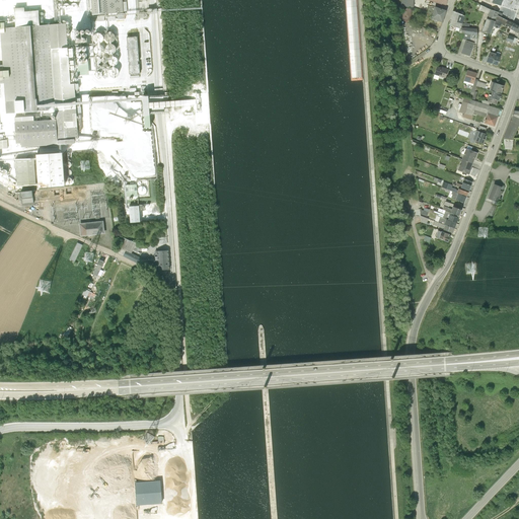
[(90,0),(92,15),(117,13),(118,19),(124,19),(122,0),(90,0)]
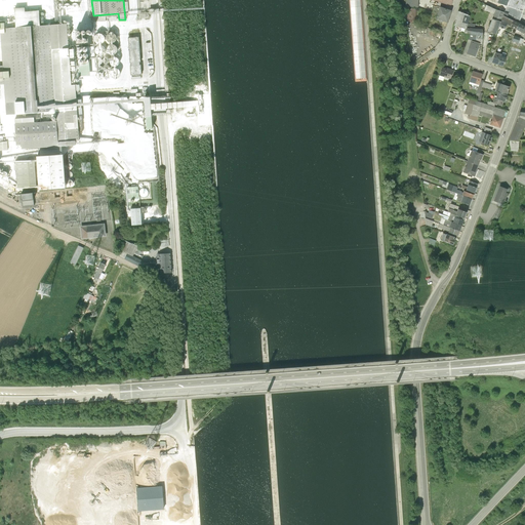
[(484,10),(493,14),(493,13),(494,13),(495,9),(485,5),(484,10)]
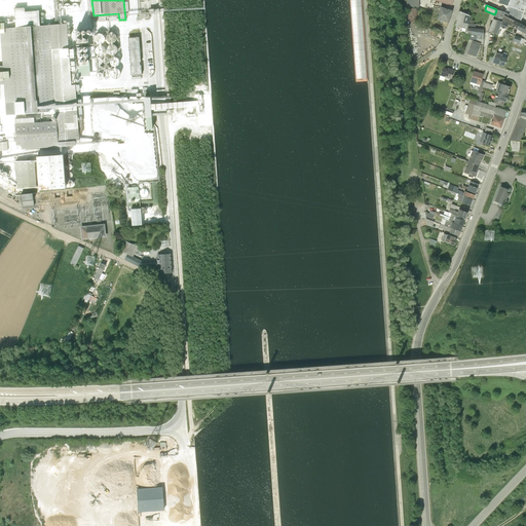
[(439,12),(436,20),(448,24),(452,10),(440,6),(439,12)]
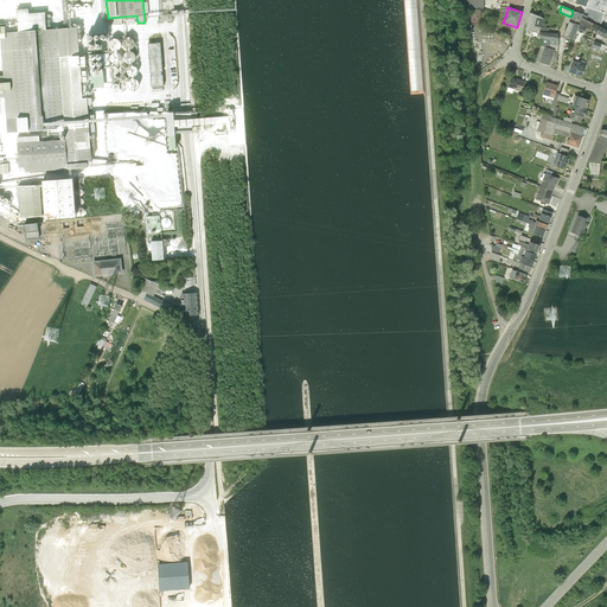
[(45,30),(48,30),(46,13),(30,13),(29,10),(17,10),(18,32),(31,31),(45,30)]
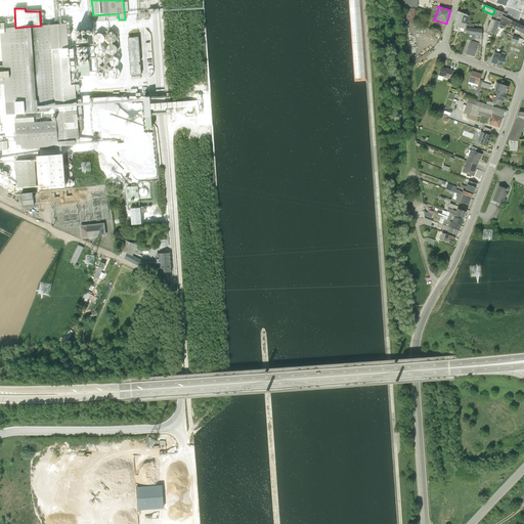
[(404,8),(403,19),(415,20),(416,9),(412,9),(404,8)]
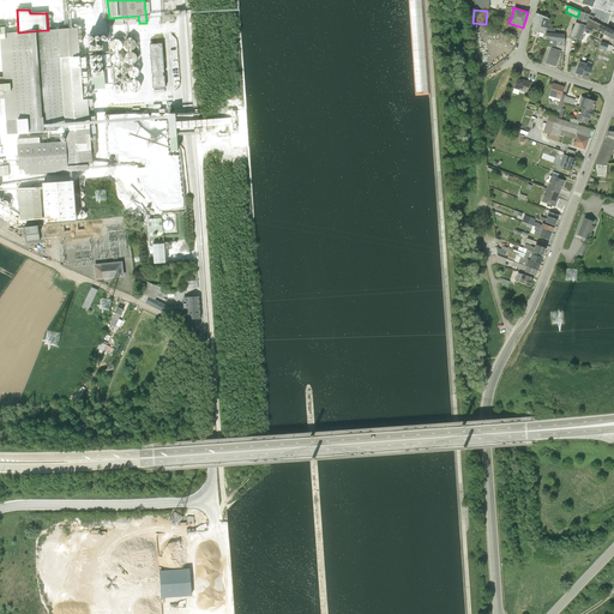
[(577,17),(575,23),(584,25),(588,18),(589,14),(579,11),(578,16),(577,16),(577,17)]
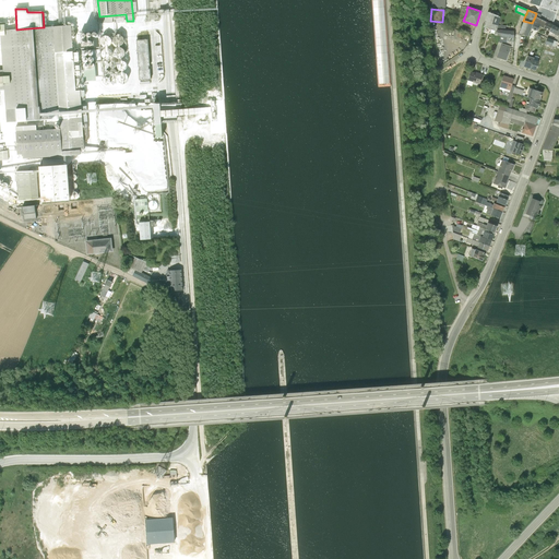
[(495,31),(497,30),(500,16),(487,12),(483,27),(490,30),(495,31)]
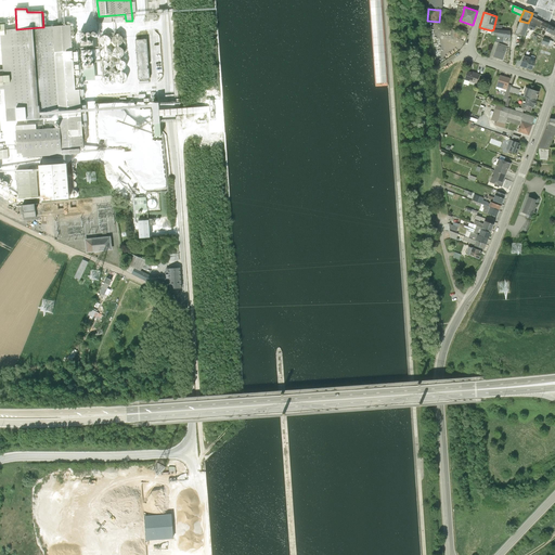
[(531,16),(528,23),(529,23),(527,28),(533,30),(536,26),(539,28),(539,29),(544,31),(545,31),(549,25),(542,22),(531,16)]
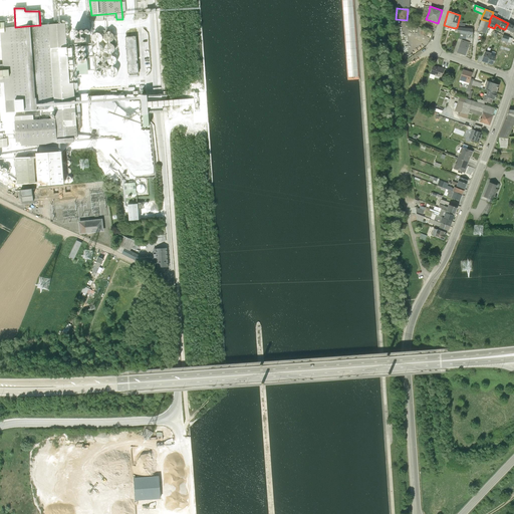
[(489,21),(481,19),(476,31),(485,34),(488,26),(490,21),(489,21)]
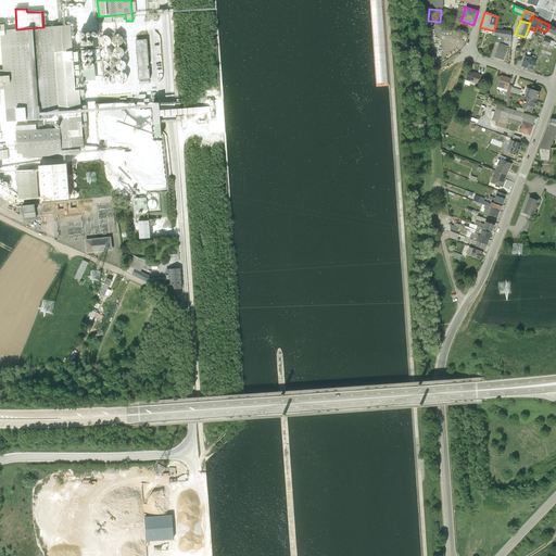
[(60,123),(53,26),(43,27),(41,27),(5,29),(5,24),(0,25),(0,26),(0,35),(1,36),(3,70),(0,68),(0,89),(4,89),(8,122),(37,119),(40,119),(54,118),(55,123),(60,123)]
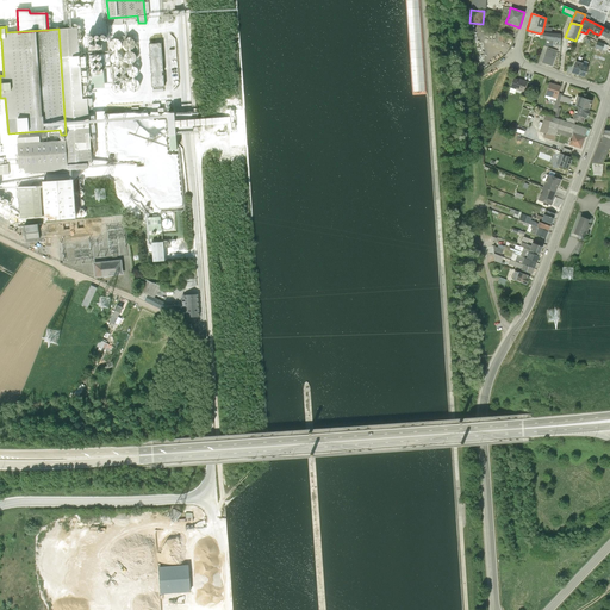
[(58,29),(66,135),(67,141),(18,144),(20,169),(25,168),(26,173),(68,169),(73,169),(88,168),(88,165),(92,163),(92,153),(88,112),(88,99),(83,99),(80,64),(80,56),(79,47),(78,27),(58,29)]
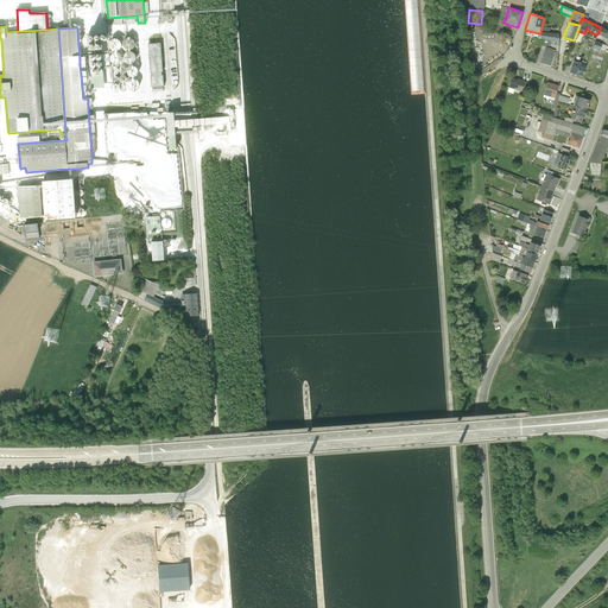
[(601,27),(597,35),(603,37),(607,31),(607,30),(601,27)]
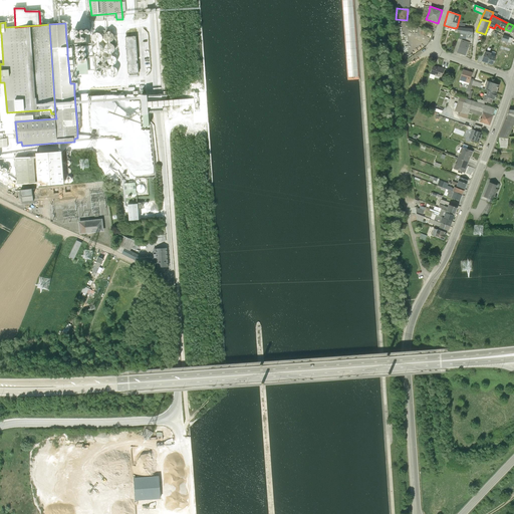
[(457,27),(455,28),(454,32),(454,33),(459,33),(472,36),(472,29),(464,28),(459,27),(457,27)]
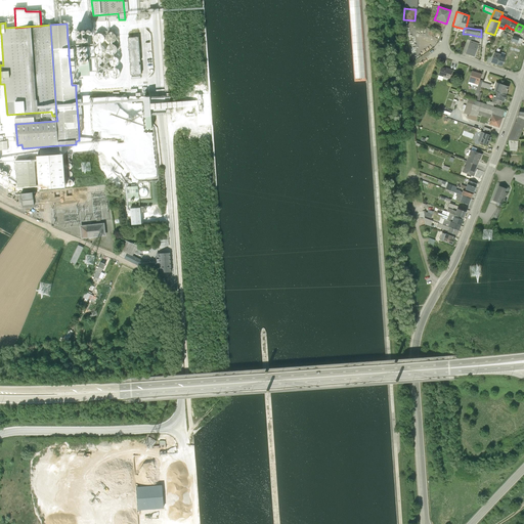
[(92,30),(76,31),(77,44),(88,43),(88,36),(92,35),(92,30)]
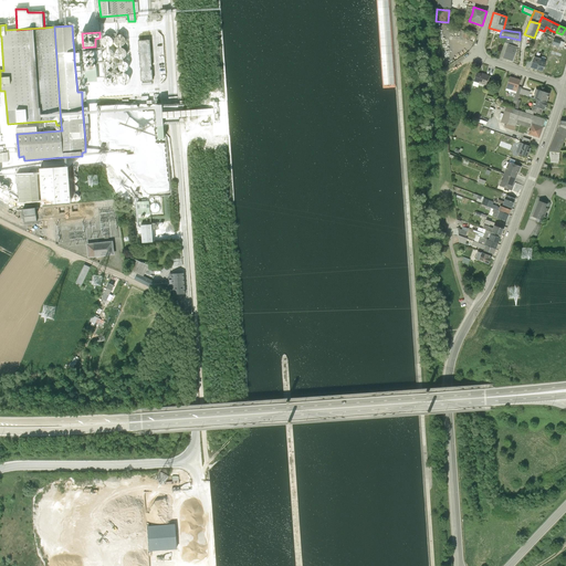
[(124,45),(126,43),(127,40),(126,37),(124,35),(121,34),(118,35),(116,39),(116,42),(118,44),(121,46),(124,45)]
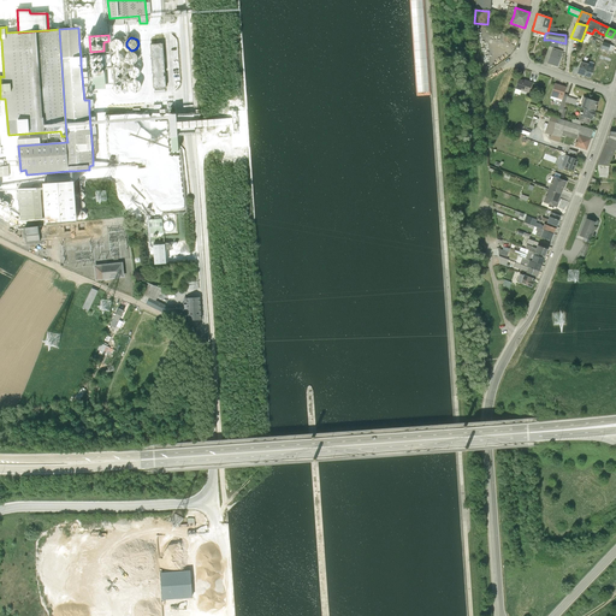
[(122,51),(124,48),(125,45),(124,41),(122,40),(118,39),(114,40),(113,43),(113,47),(114,49),(118,52),(122,51)]
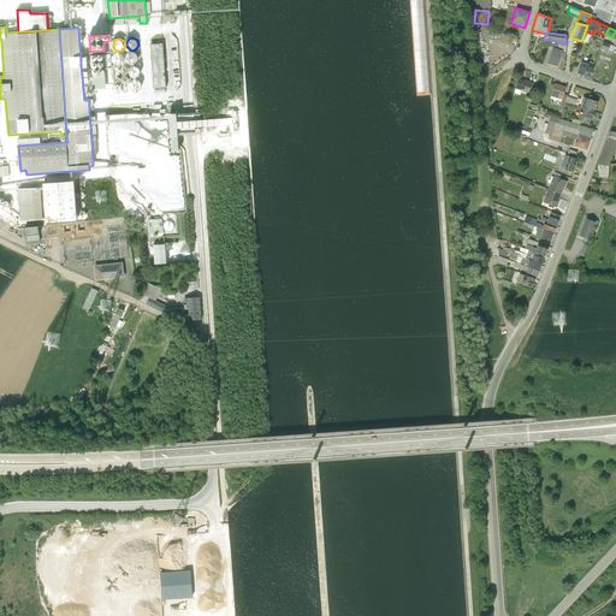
[(163,43),(150,45),(153,73),(154,73),(154,77),(153,77),(153,88),(166,88),(165,76),(164,73),(165,73),(164,48),(163,43)]
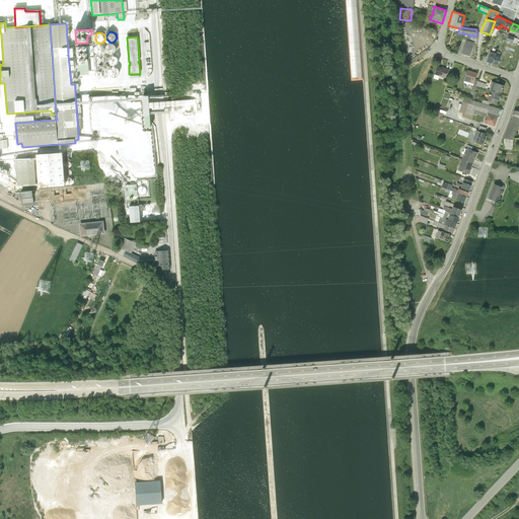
[(473,45),(465,42),(464,42),(460,54),(469,57),(473,45)]
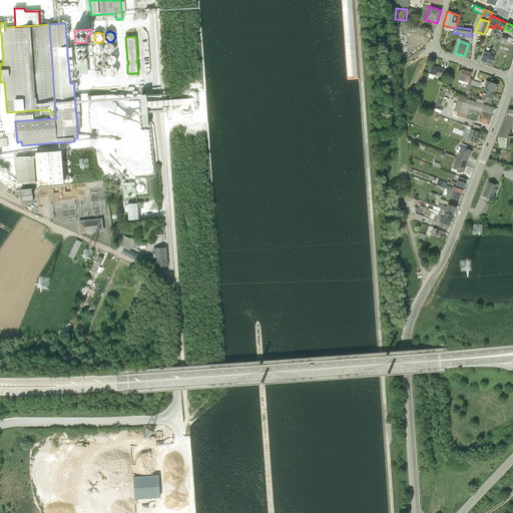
[(113,52),(115,50),(116,47),(115,45),(113,43),(110,42),(107,44),(106,46),(106,49),(108,51),(110,53),(113,52)]
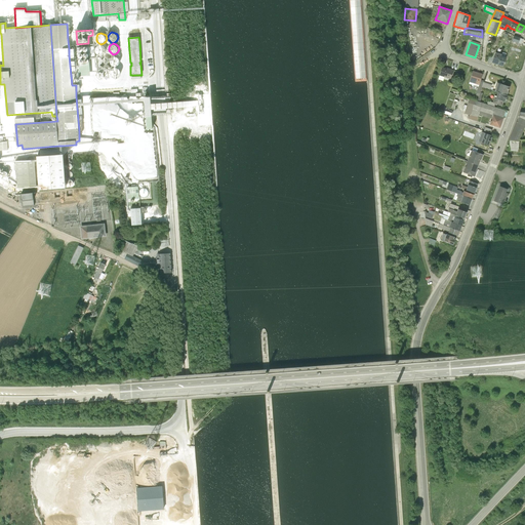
[(105,55),(107,53),(108,50),(107,47),(105,45),(102,45),(98,46),(96,49),(96,52),(98,54),(102,55),(105,55)]
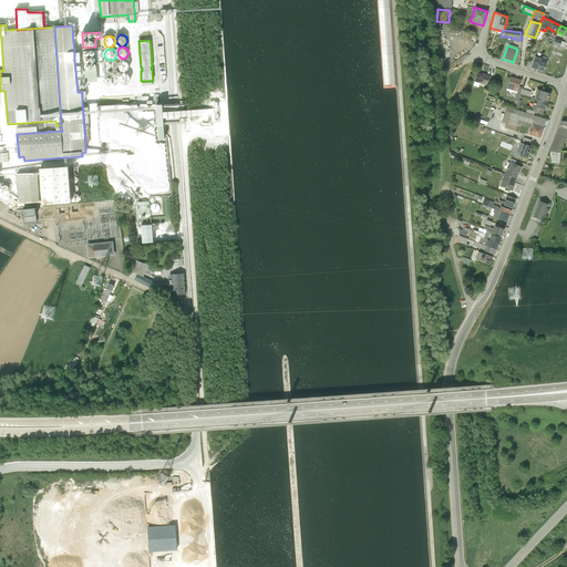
[(540,61),(542,59),(535,57),(529,68),(537,70),(540,61)]
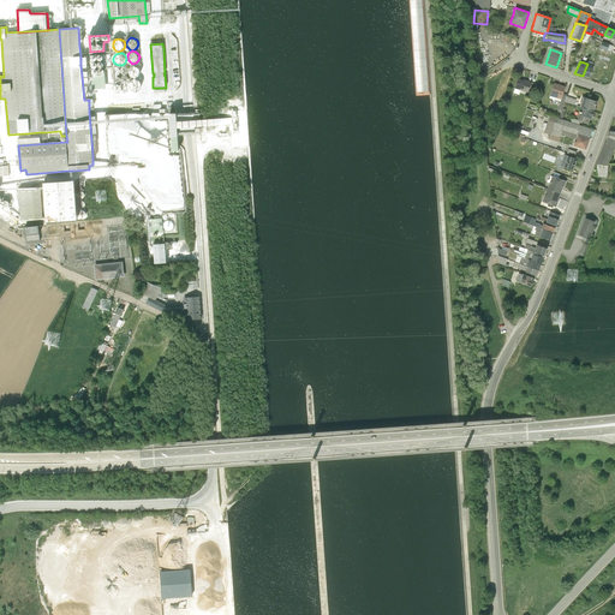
[(139,78),(142,76),(143,72),(142,69),(139,66),(136,66),(132,67),(130,70),(130,73),(132,77),(136,78),(139,78)]
